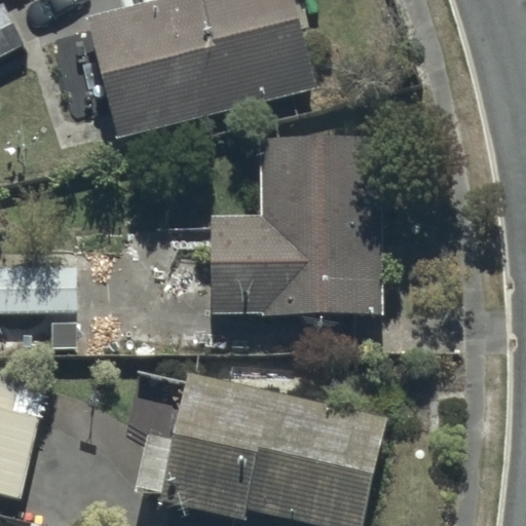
[(139,0),(86,12),(115,138),(320,84),(297,0),(139,0)]
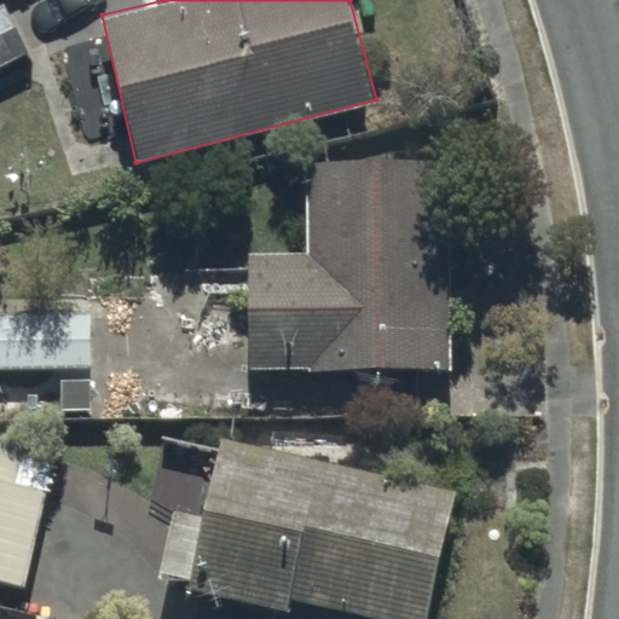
[(0,62),(28,48),(4,1),(0,3),(0,62)]
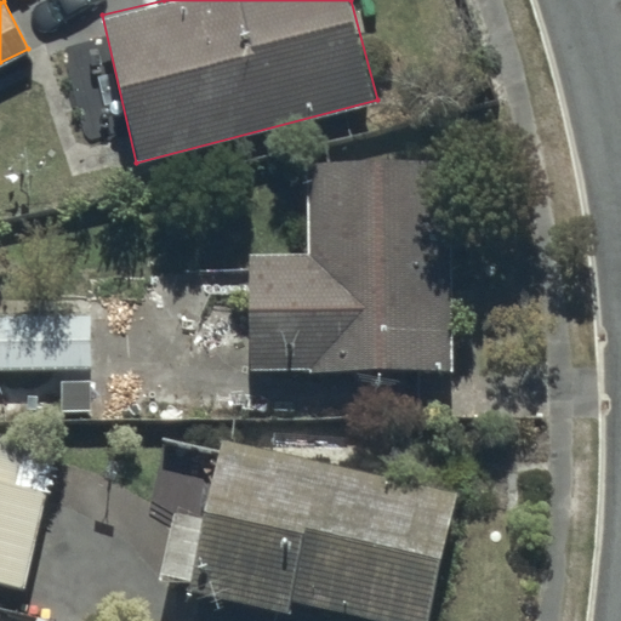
[(307,251),(251,254),(249,364),(449,366),(450,159),(308,158),(307,251)]
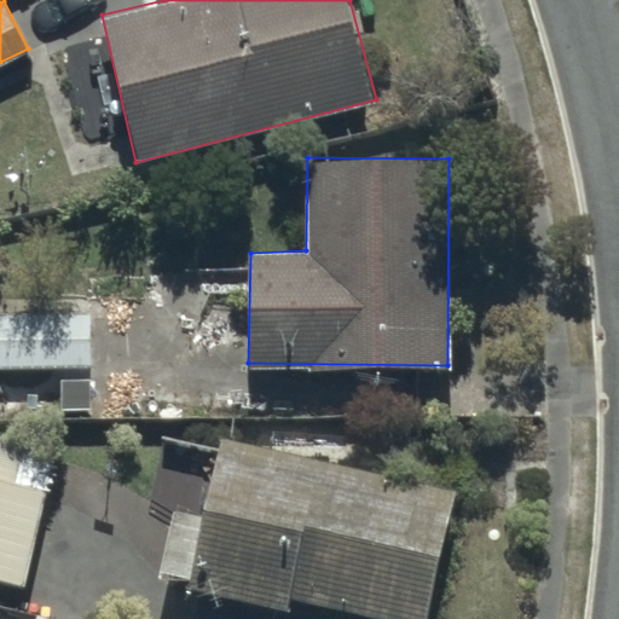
[(0,411),(88,412),(88,310),(0,308),(0,411)]
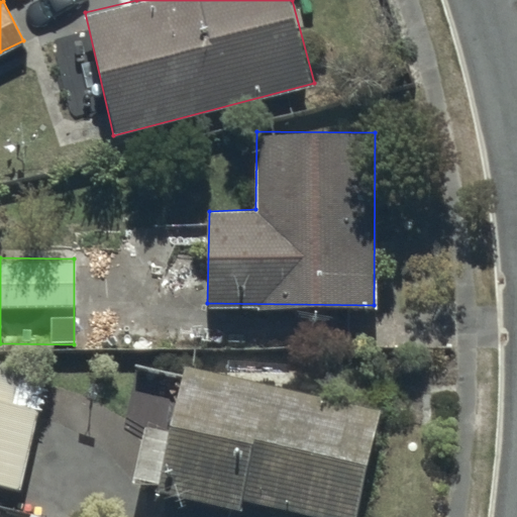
[(54,373),(0,362),(0,484),(22,489),(38,407),(46,409),(54,373)]
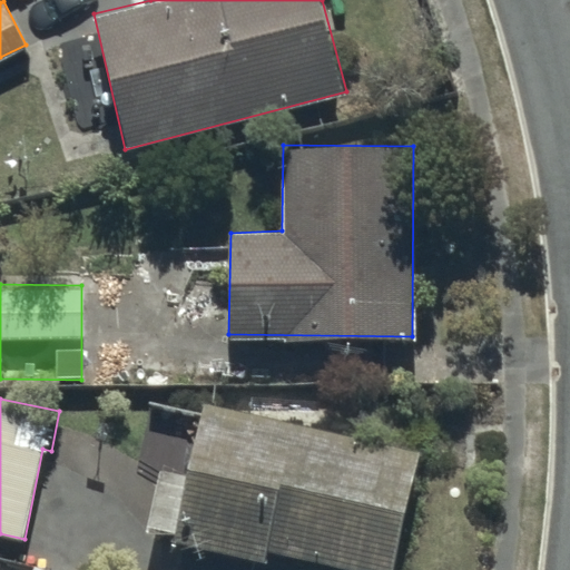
[(392,569),(420,451),(205,401),(173,539),(266,560),(268,549),(360,569),(392,569)]
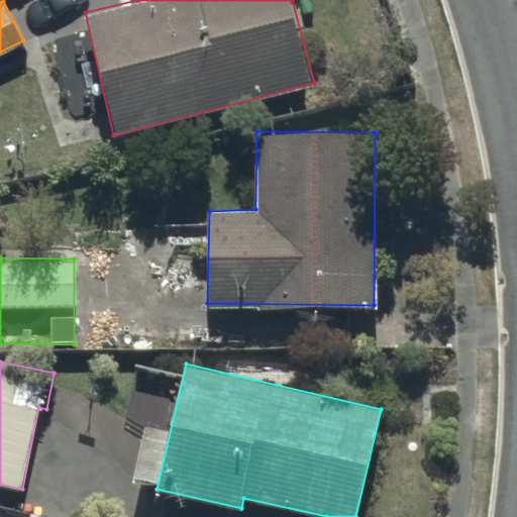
All buildings are outlined.
